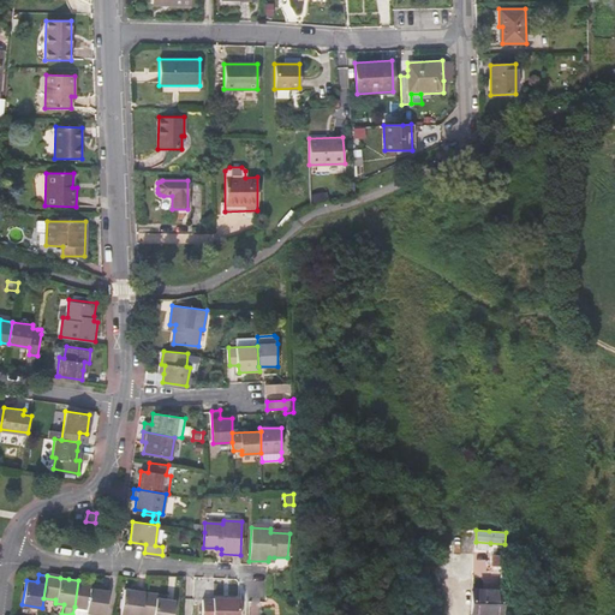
[(88,581),(78,580),(75,607),(72,614),(103,614),(108,590),(95,587),(87,586),(88,581)]
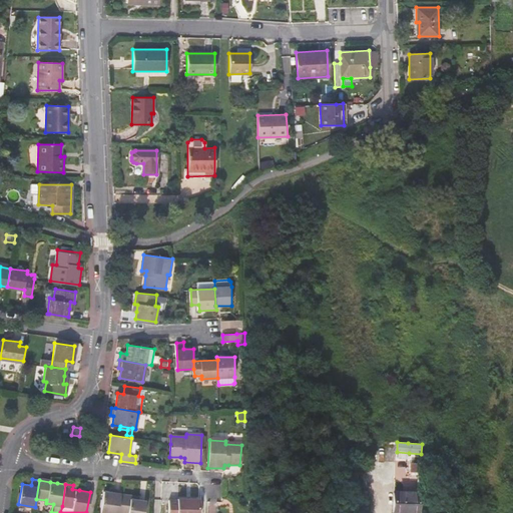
[(99,512),(116,512),(120,494),(120,492),(112,490),(112,493),(103,492),(99,512)]
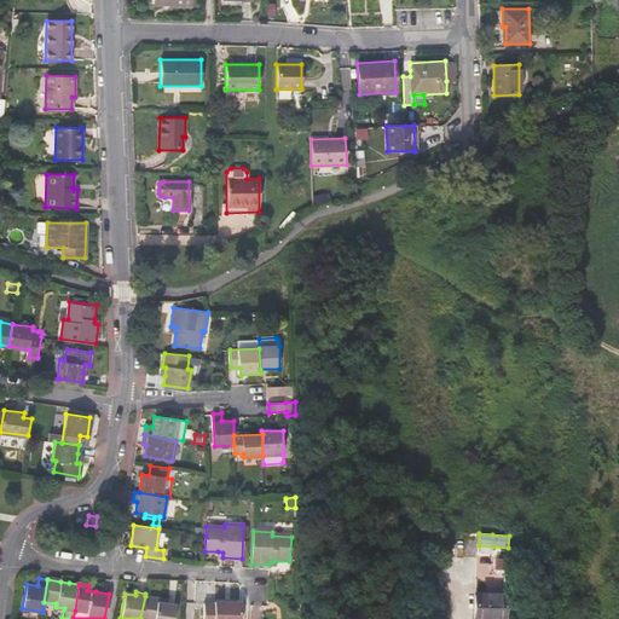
[(475,593),(474,618),(504,618),(505,593),(475,593)]
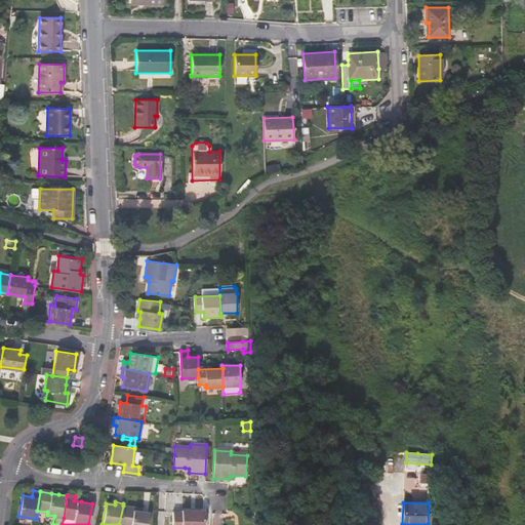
[(146,524),(148,514),(139,512),(132,512),(133,508),(123,506),(119,524),(146,524)]
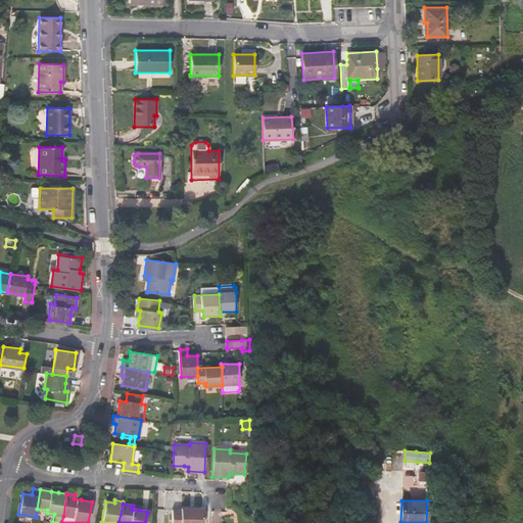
[(180,511),(171,511),(171,522),(201,522),(202,517),(202,511),(202,510),(180,509),(180,511)]
